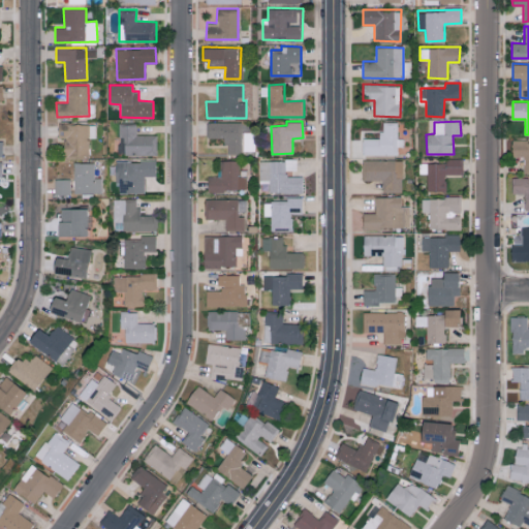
[(242,122),(207,122),(207,137),(225,138),(225,154),(242,154),(242,122)]
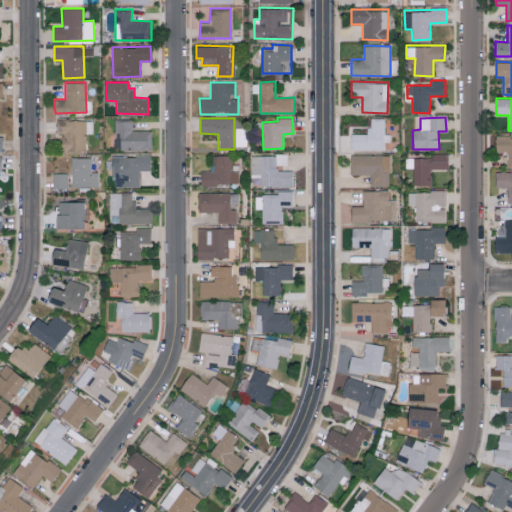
[(385,149),(384,141),(387,141),(386,118),(369,118),(369,133),(351,134),(351,150),(385,149)]
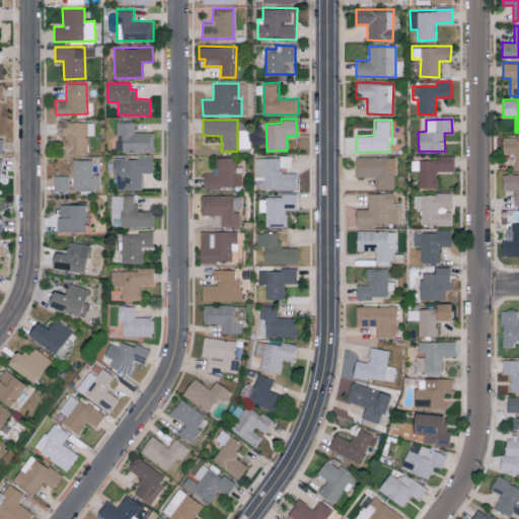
[(57,135),(63,135),(62,153),(87,154),(87,135),(94,135),(94,122),(58,121),(57,135)]
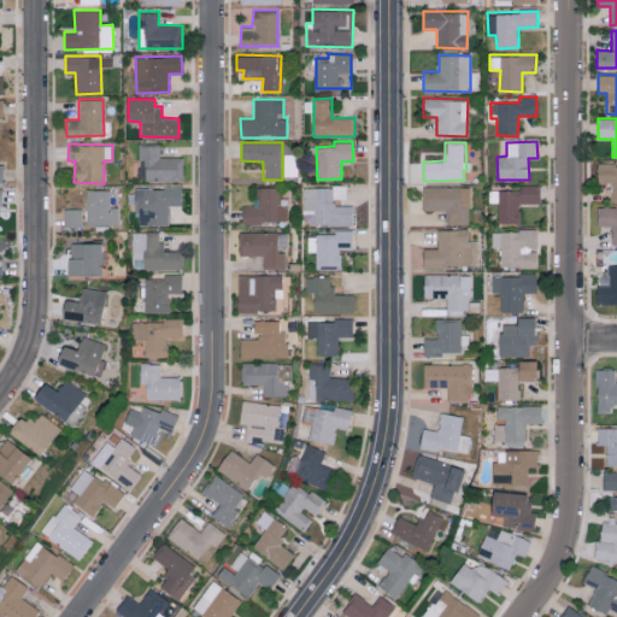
[(183,158),(159,157),(159,144),(139,144),(137,180),(182,182),(183,158)]
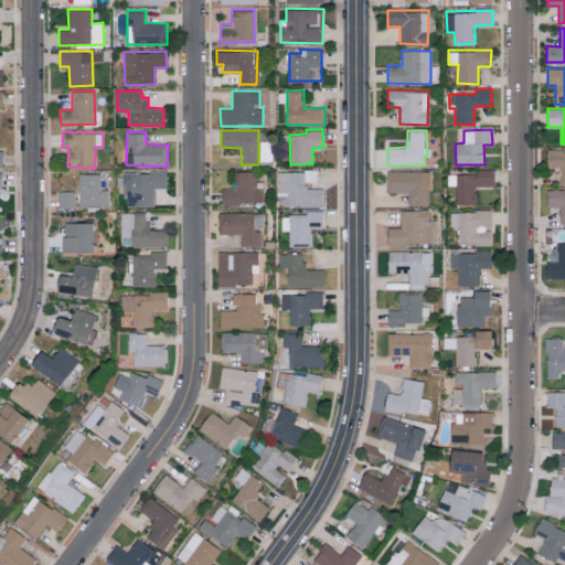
[(564,149),(547,150),(547,167),(560,167),(560,184),(564,184),(564,149)]
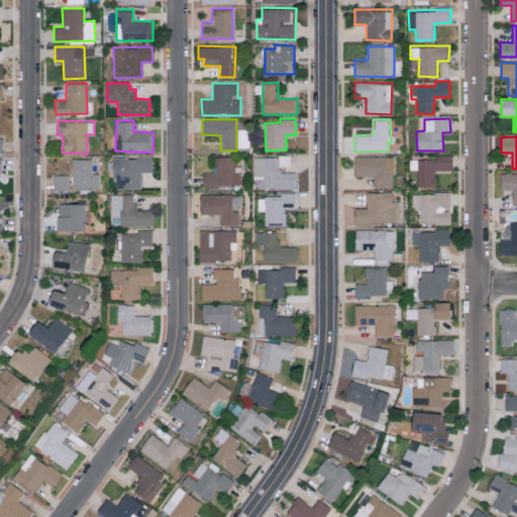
[(418,159),(417,187),(435,187),(436,170),(452,171),(452,156),(435,154),(435,160),(418,159)]
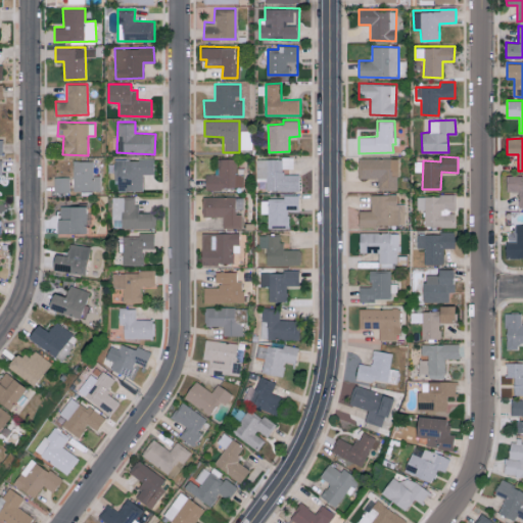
[(256,158),(257,180),(267,180),(267,191),(298,190),(298,174),(284,174),(283,169),(293,168),(293,157),(256,158)]
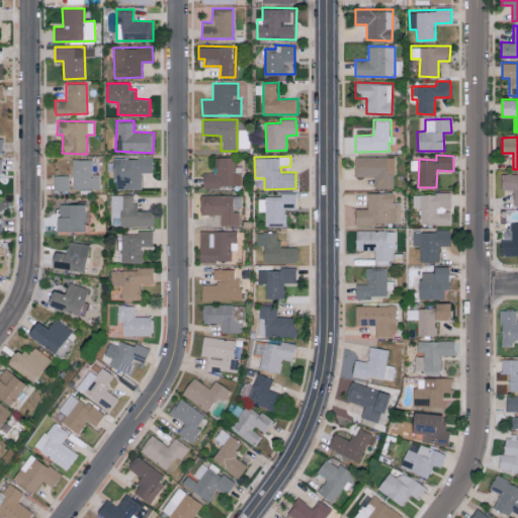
[(374,187),(394,188),(395,157),(355,156),(355,176),(374,176),(374,187)]
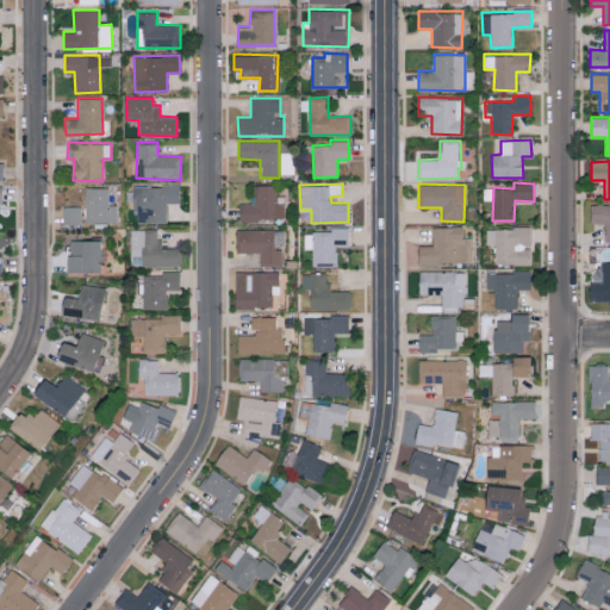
[(167,222),(167,203),(180,203),(180,185),(134,186),(135,223),(167,222)]
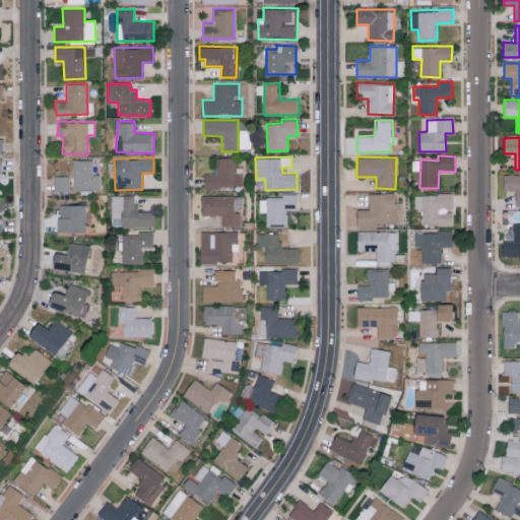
[(204,187),(242,188),(243,173),(236,173),(236,157),(217,157),(216,173),(204,173),(204,187)]
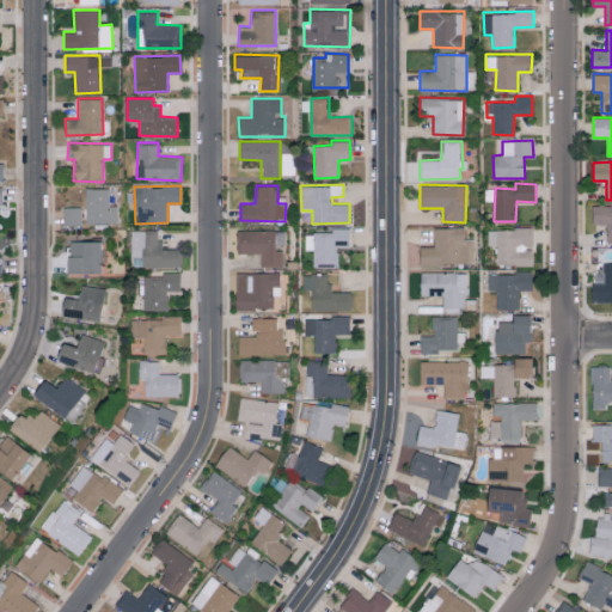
[(117,206),(108,206),(109,189),(86,188),(85,222),(116,224),(117,206)]
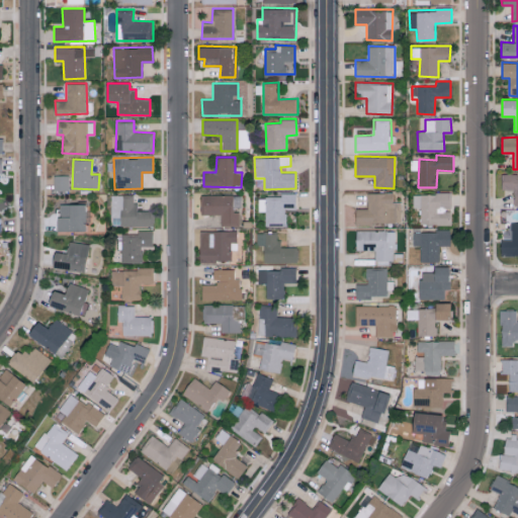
[(502,188),(514,189),(513,205),(517,204),(517,174),(502,174),(502,188)]
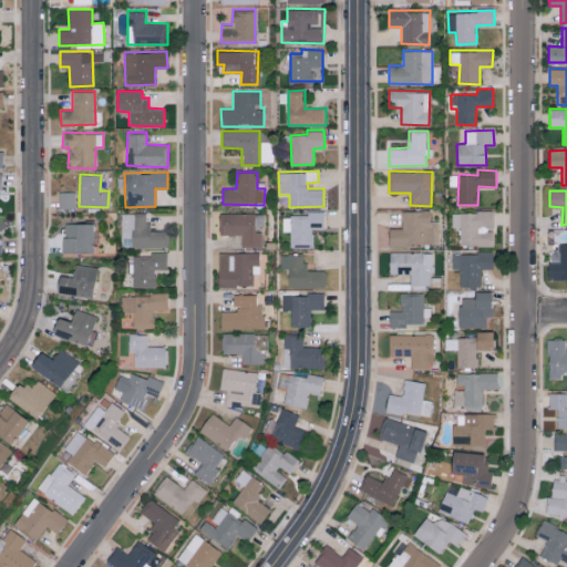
[(58,209),(74,209),(74,192),(58,192),(58,209)]
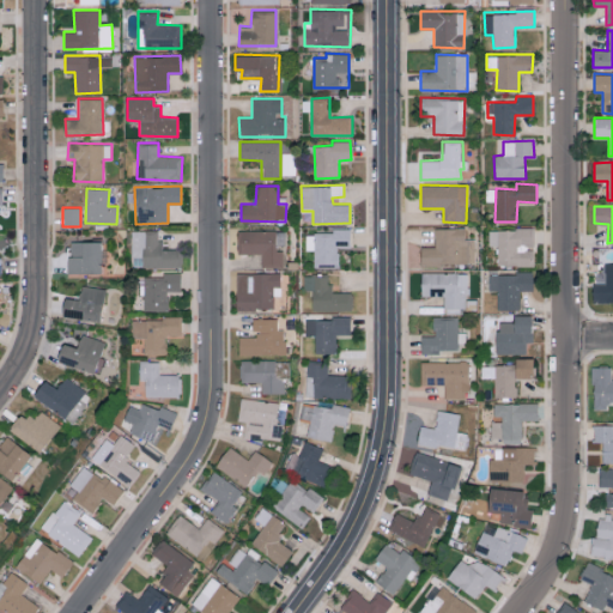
[(436,228),(436,247),(420,247),(420,265),(474,265),(474,238),(466,240),(466,228),(436,228)]
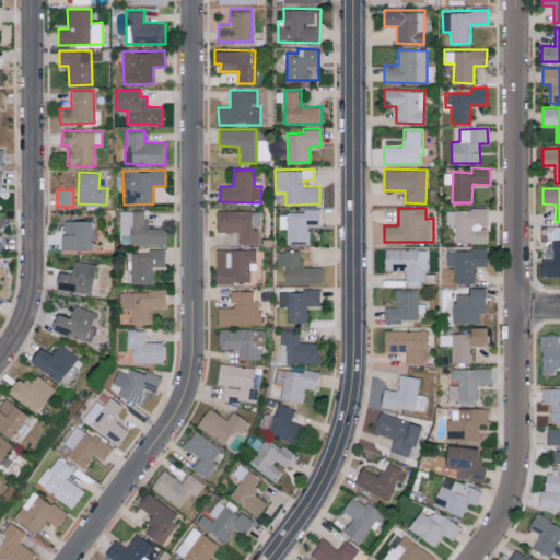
[(488,243),(488,226),(488,209),(446,209),(446,224),(454,224),(455,243),(488,243)]
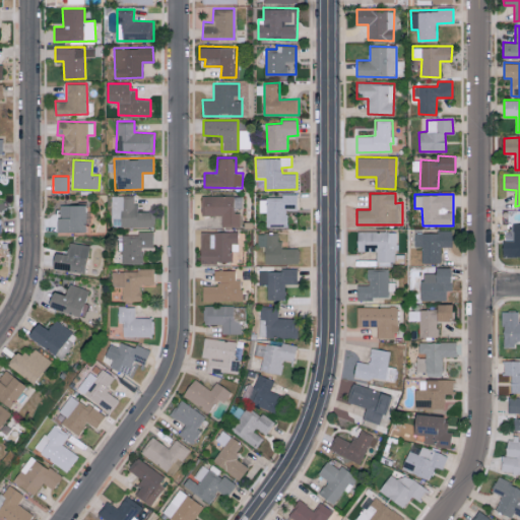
[(112,195),(112,226),(154,226),(153,211),(136,211),(135,195),(112,195)]
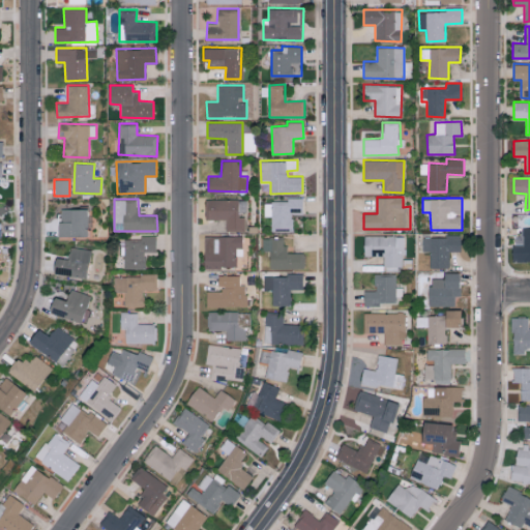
[(226,219),(226,231),(244,230),(244,213),(246,213),(245,199),(205,200),(205,219),(226,219)]
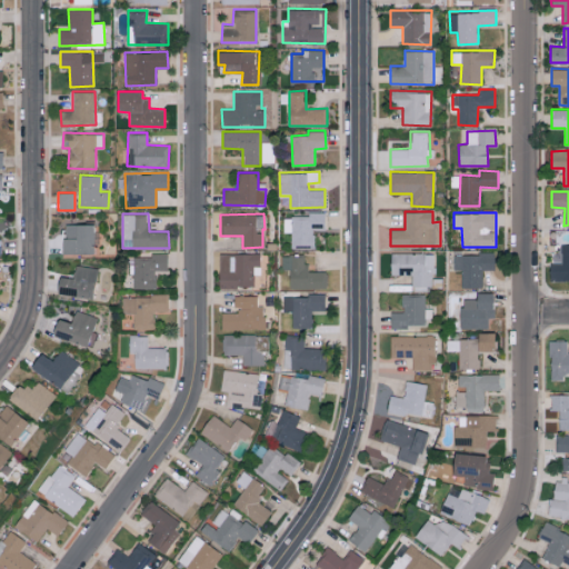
[(326,215),(283,215),(283,232),(291,232),(290,248),(313,248),(315,229),(326,230),(326,215)]
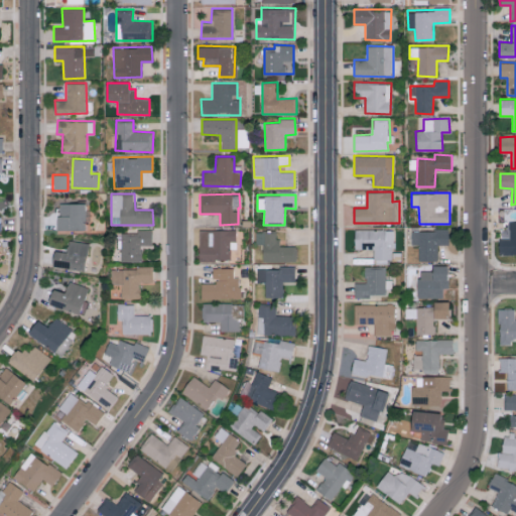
[(85,204),(57,203),(56,229),(84,230),(85,204)]
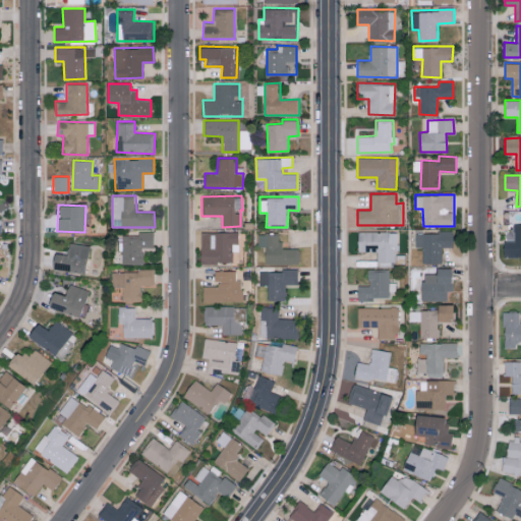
[(397,232),(358,231),(358,251),(378,251),(378,263),(397,263),(397,232)]
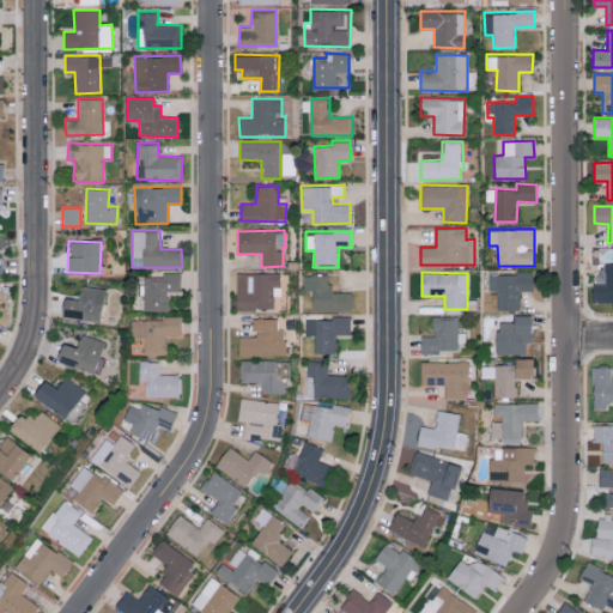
[(236,310),(273,310),(273,296),(280,296),(279,273),(236,273),(236,310)]
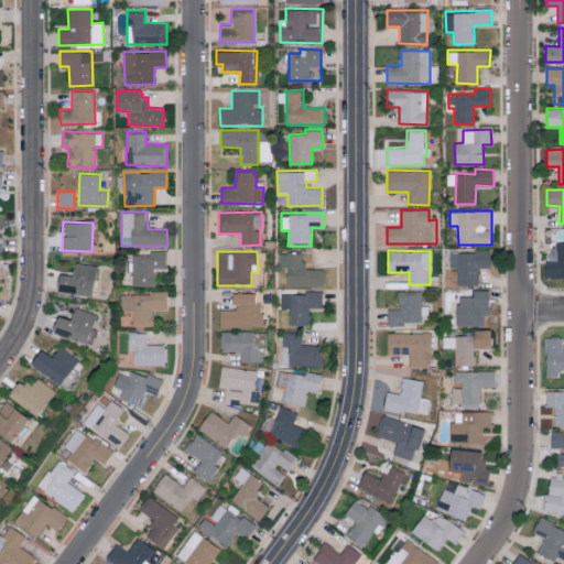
[(490,251),(449,251),(449,268),(457,268),(457,284),(479,284),(479,267),(490,268),(490,251)]
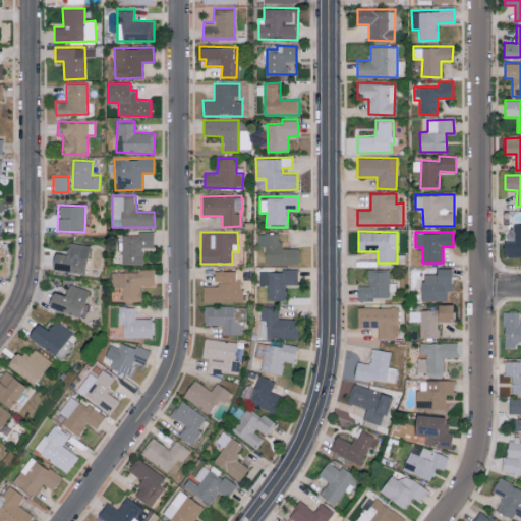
[(154,247),(154,233),(122,233),(122,264),(142,264),(142,247),(154,247)]
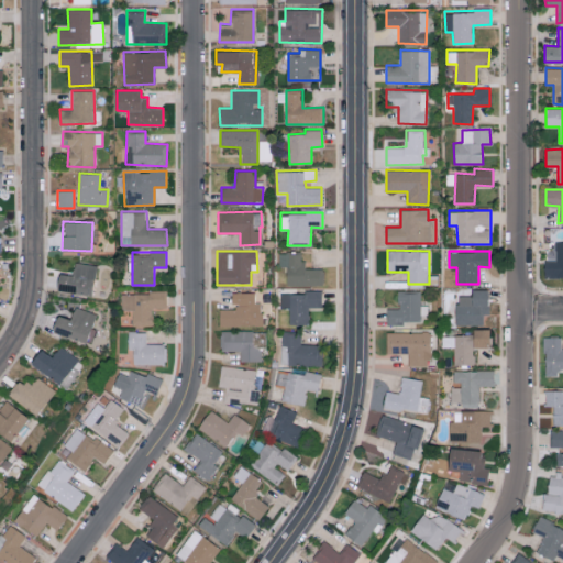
[(286,286),(323,285),(323,268),(302,268),(302,253),(278,253),(279,267),(286,267),(286,286)]
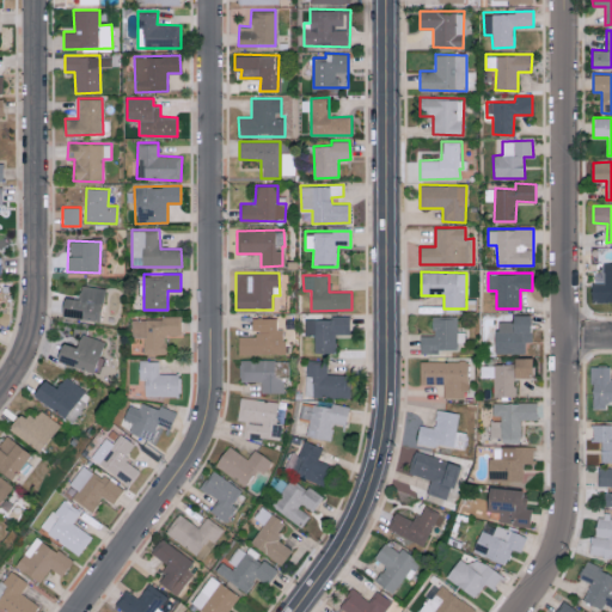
[(61,316),(98,322),(104,288),(80,285),(78,299),(63,298),(61,316)]
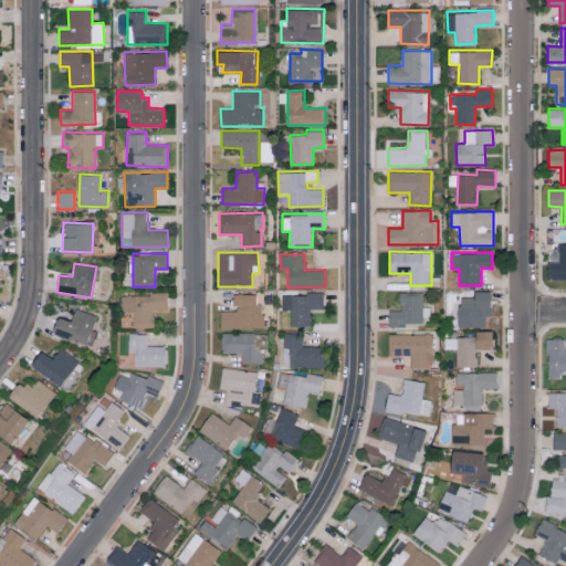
[(491,292),(473,291),(473,297),(458,297),(458,326),(485,327),(485,316),(490,316),(491,292)]
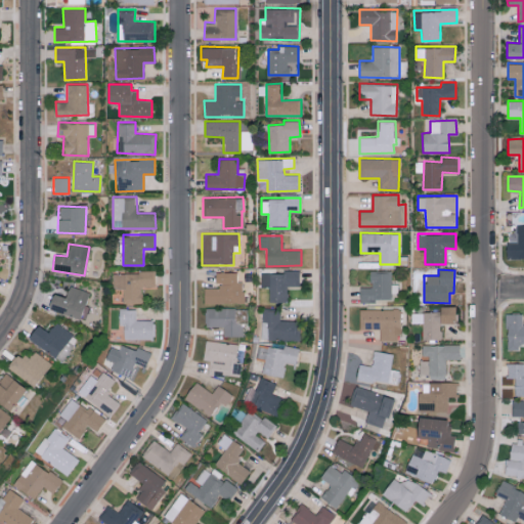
[(360,288),(360,303),(375,303),(375,299),(391,299),(392,270),(370,270),(370,288),(360,288)]
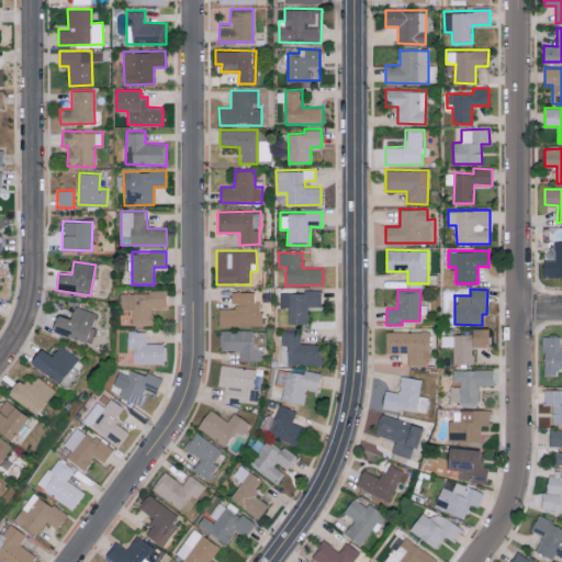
[(121,292),(122,310),(133,310),(133,325),(153,325),(153,310),(167,308),(166,291),(121,292)]
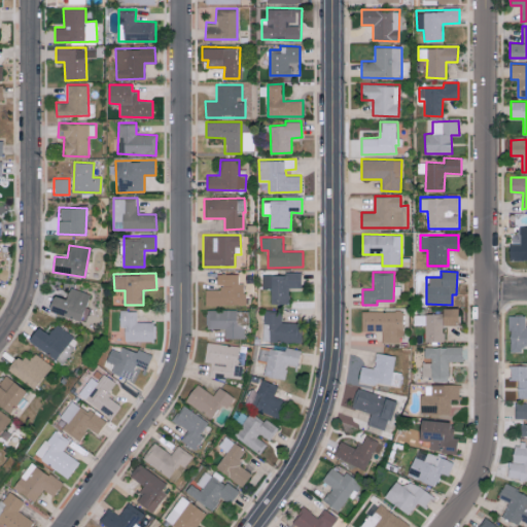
[(262,273),(262,288),(271,288),(271,303),(289,303),(289,287),(301,287),(301,274),(262,273)]
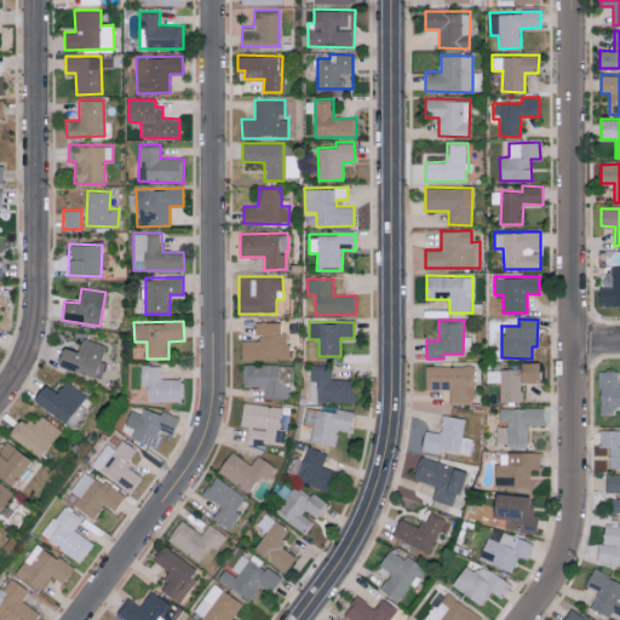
[(241,359),(287,359),(287,333),(280,333),(280,322),(256,322),(256,340),(241,340),(241,359)]
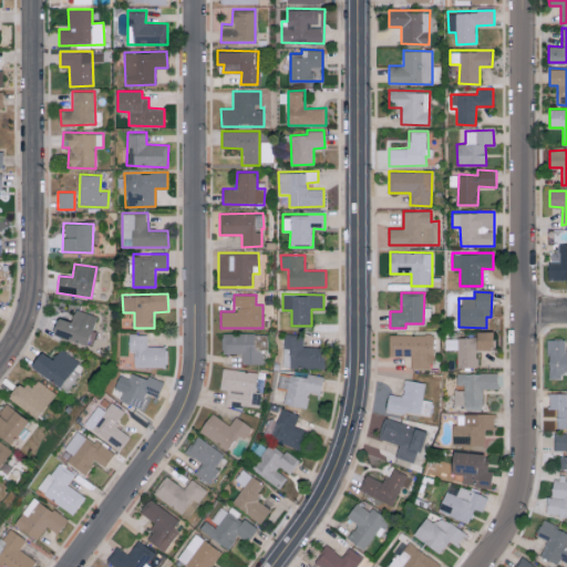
[(70,322),(58,317),(51,332),(90,348),(95,332),(92,330),(96,317),(75,308),(70,322)]
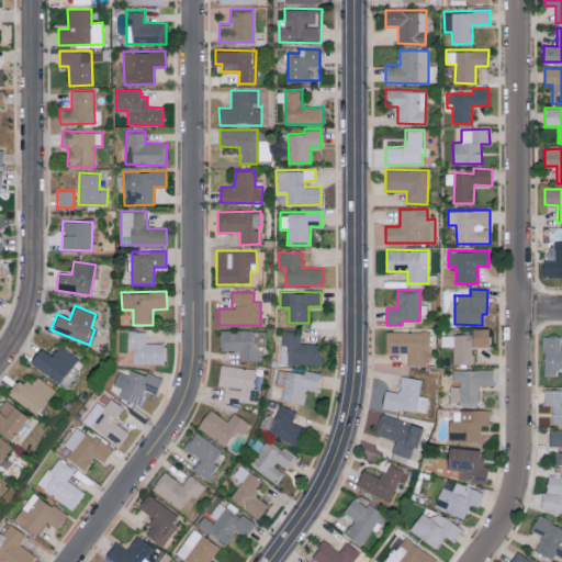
[(453,364),(473,363),(472,347),(489,347),(489,328),(471,328),(471,334),(453,334),(453,364)]
